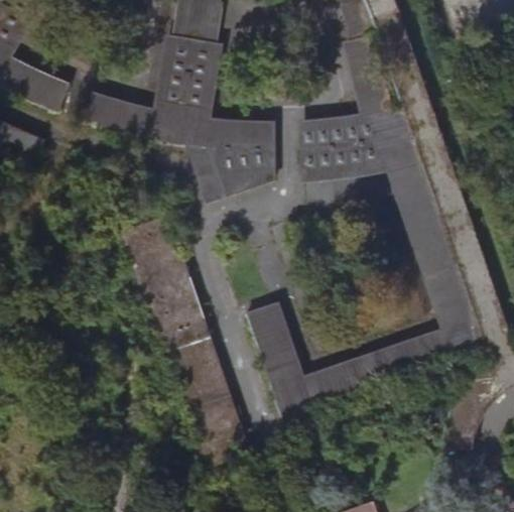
[(0,35),(13,43),(38,0),(0,0),(0,35)]
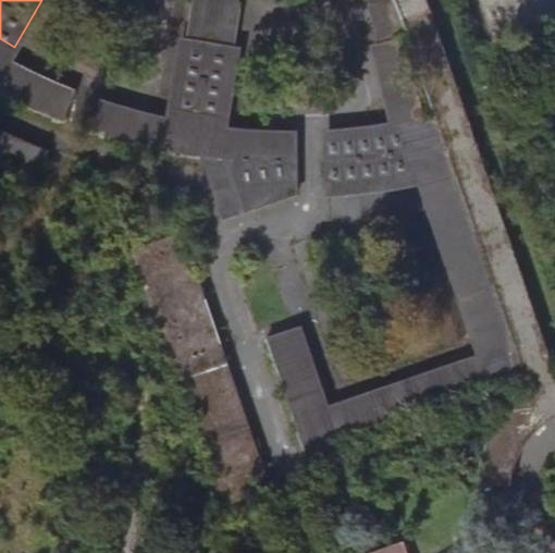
[(186,0),(182,32),(232,39),(237,0),(186,0)]
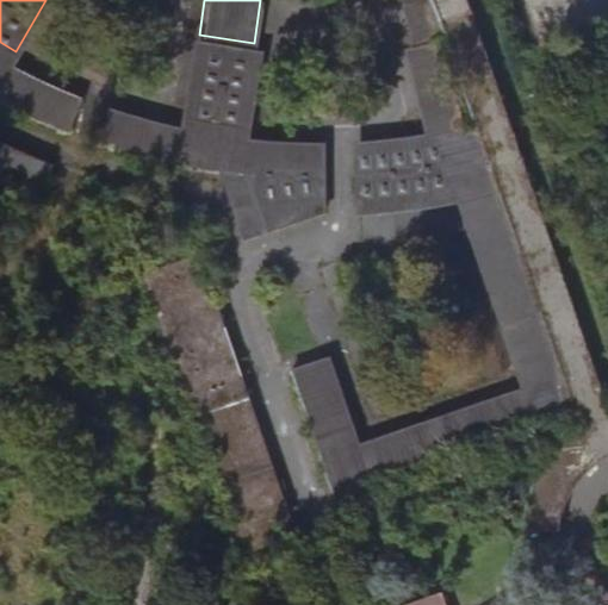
[(399,0),(410,41),(444,32),(432,0),(399,0)]
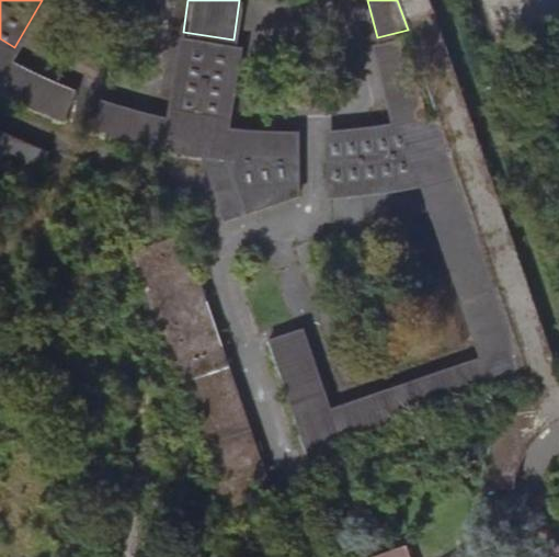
[(527,376),(436,113),(426,115),(408,30),(377,37),(397,122),(329,131),(330,186),(422,177),(482,355),(327,409),(299,327),(270,336),(307,448),(527,376)]
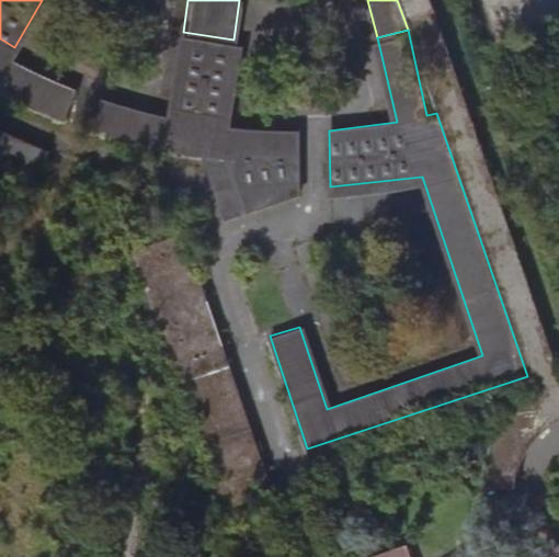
[(223,108),(234,40),(183,32),(172,100),(223,108)]
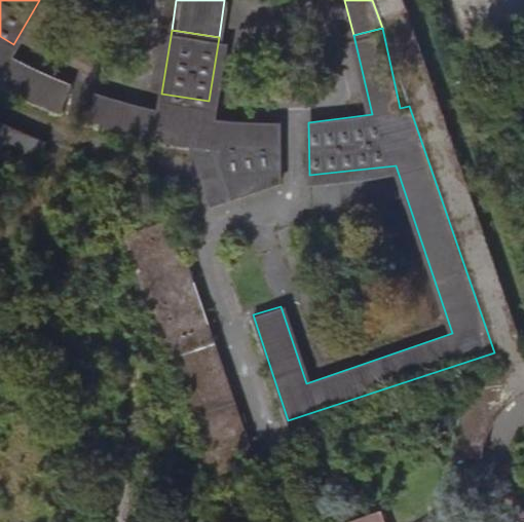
[(0,54),(5,59),(13,44),(0,36),(0,54)]
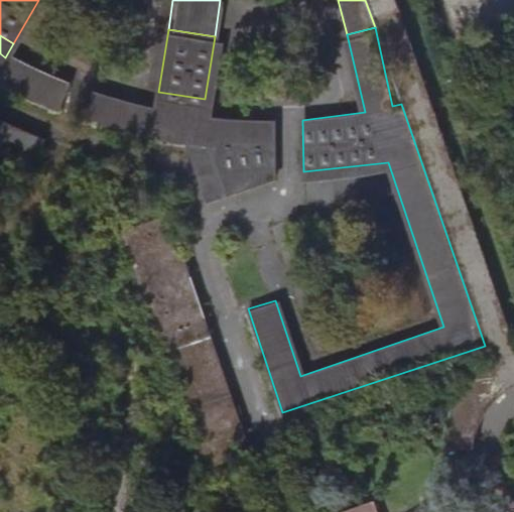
[(16,64),(5,57),(0,53),(0,78),(18,90),(59,108),(68,87),(43,77),(16,64)]
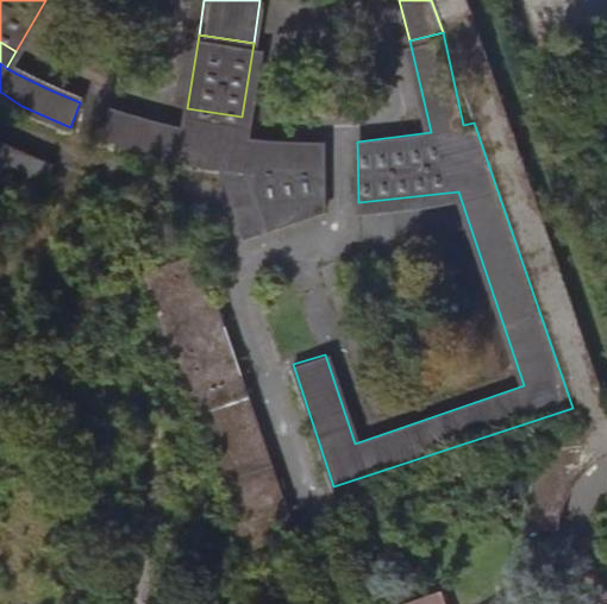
[(260,142),(238,137),(216,132),(183,127),(166,124),(107,108),(98,138),(163,158),(223,170),(243,172),(261,227),(317,207),(315,144),(293,144),(260,142)]
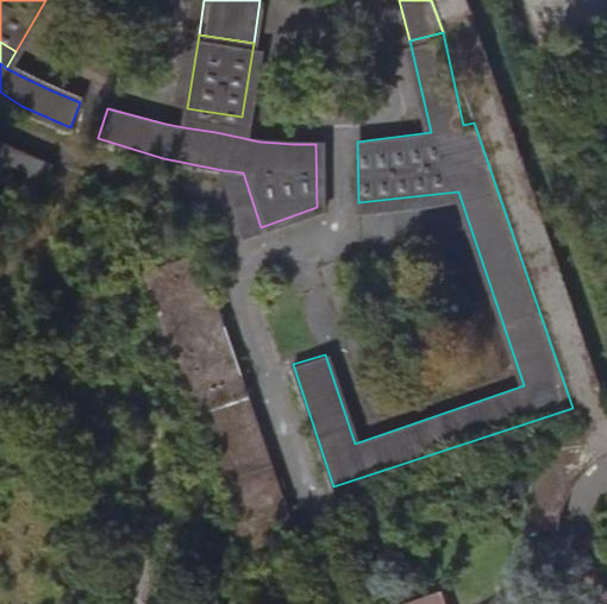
[(238,137),(242,117),(187,108),(183,127),(216,132),(238,137)]
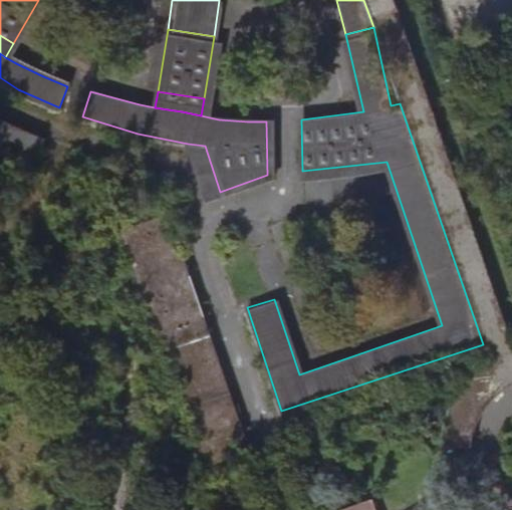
[(0,133),(13,141),(43,154),(48,138),(0,113),(0,133)]
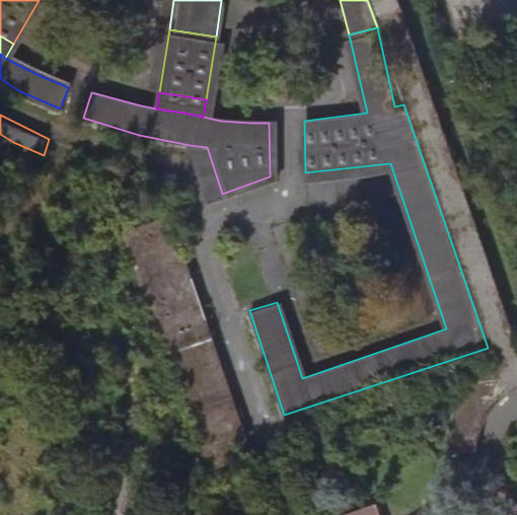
[(208,198),(222,194),(207,147),(190,145),(208,198)]
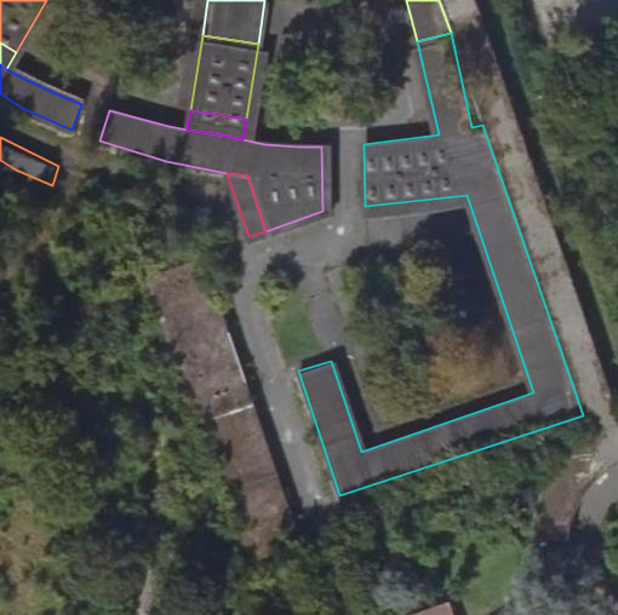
[(146,271),(148,276),(196,415),(204,413),(245,528),(238,530),(251,567),(296,552),(284,516),(292,513),(200,253),(146,271)]
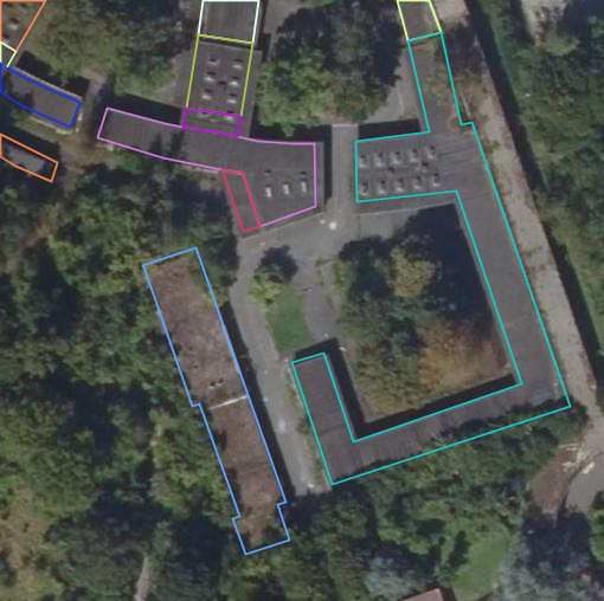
[(442,600),(437,583),(384,600),(527,600),(518,585),(487,600),(442,600)]
